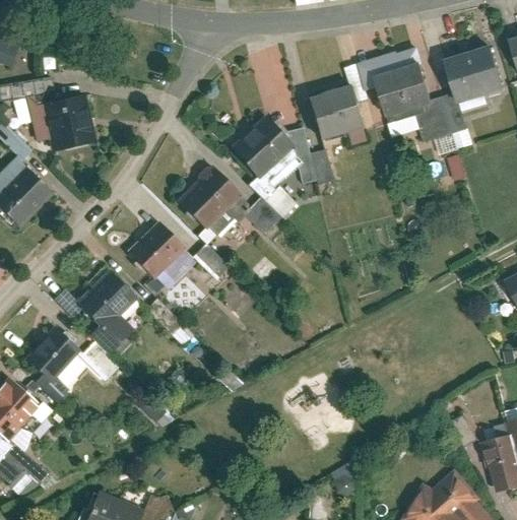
[(18,47),(0,39),(0,60),(11,65),(18,47)]
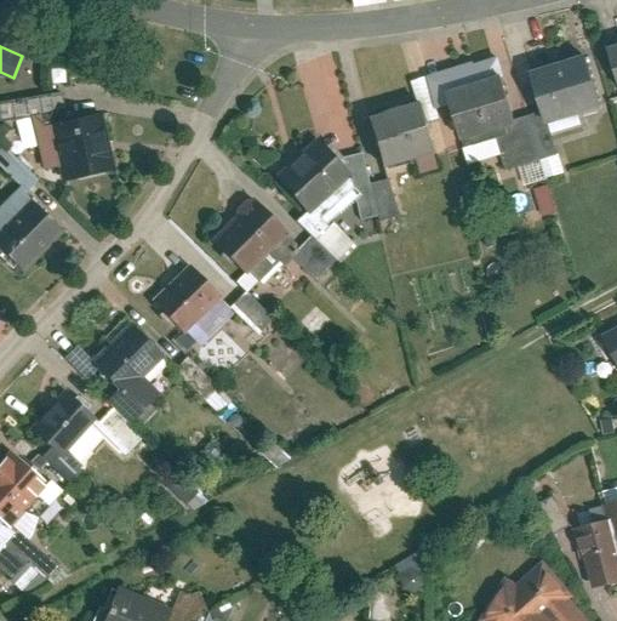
[(495,52),(429,72),(439,103),(455,98),(451,87),(502,72),(495,52)]
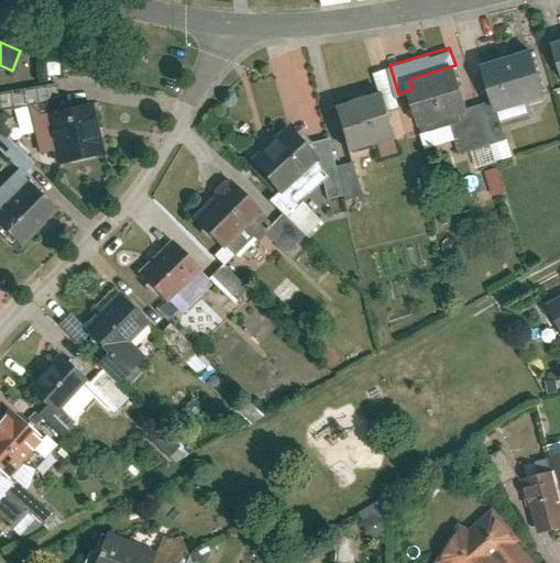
[(534,47),(485,62),(498,106),(546,91),(534,47)]
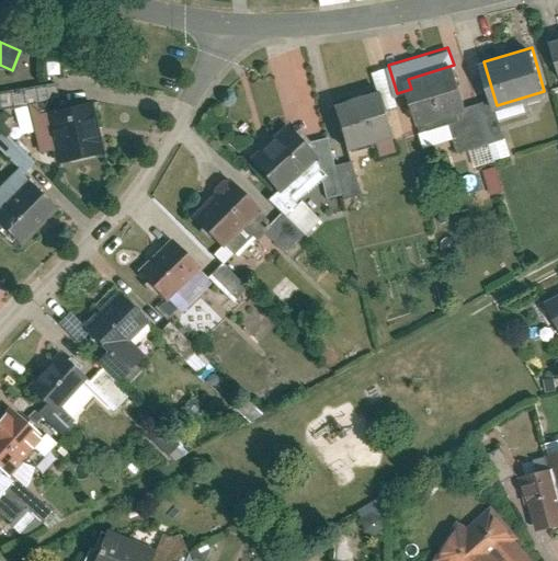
[(454,65),(408,79),(411,89),(421,122),(448,113),(467,107),(454,65)]
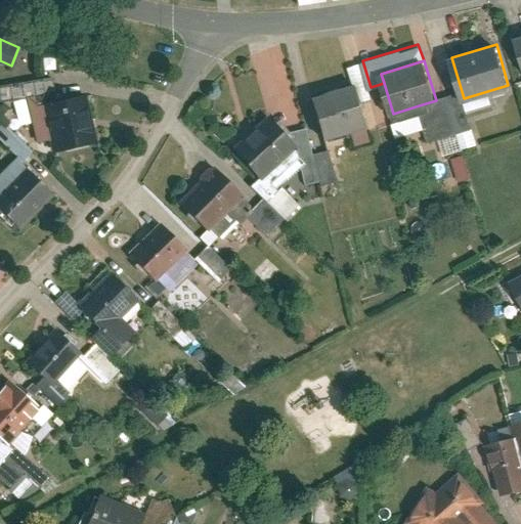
[(51,77),(0,85),(0,104),(1,111),(48,103),(55,101),(51,77)]
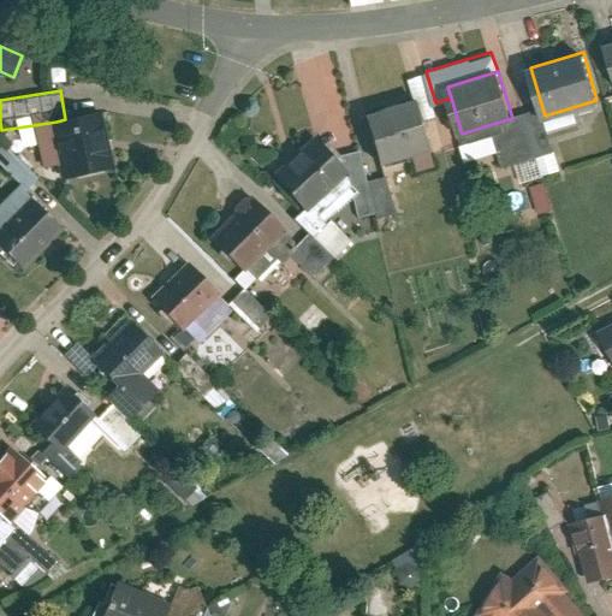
[(420,100),(368,114),(380,161),(433,146),(420,100)]
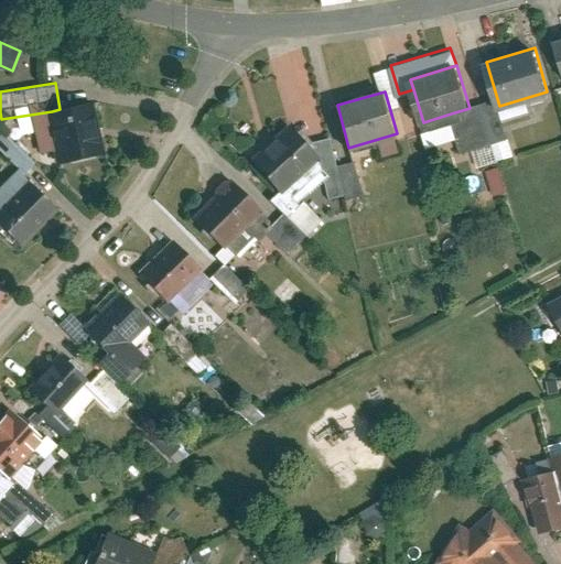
[(470,108),(451,114),(462,148),(505,133),(494,100),(470,108)]
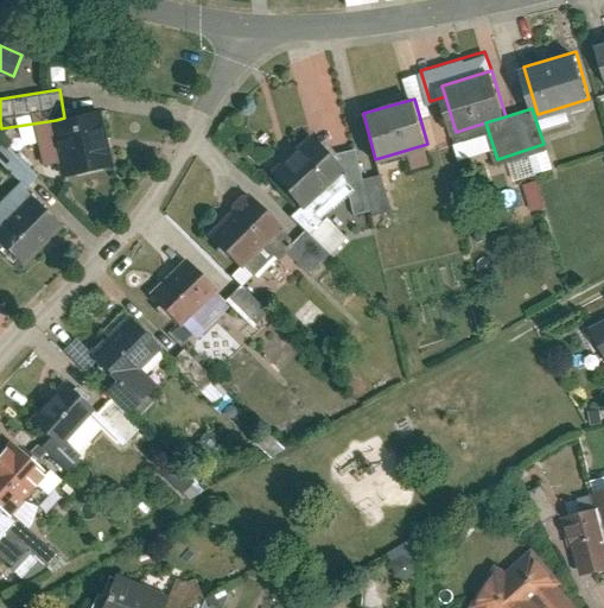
[(64,118),(56,120),(68,176),(112,166),(101,111),(64,118)]
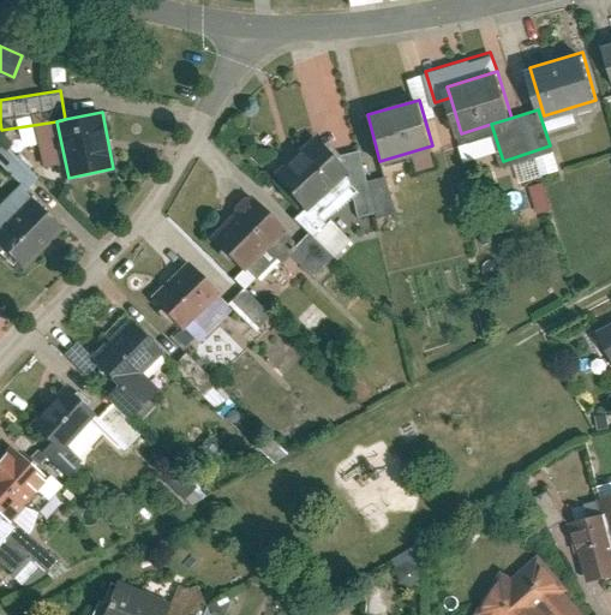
[(315,141),(279,173),(306,204),(342,171),(315,141)]
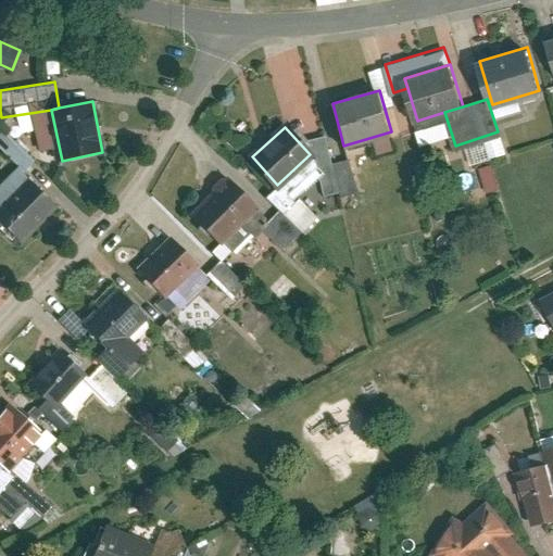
[(33,159),(3,130),(0,134),(0,148),(19,166),(22,169),(33,159)]
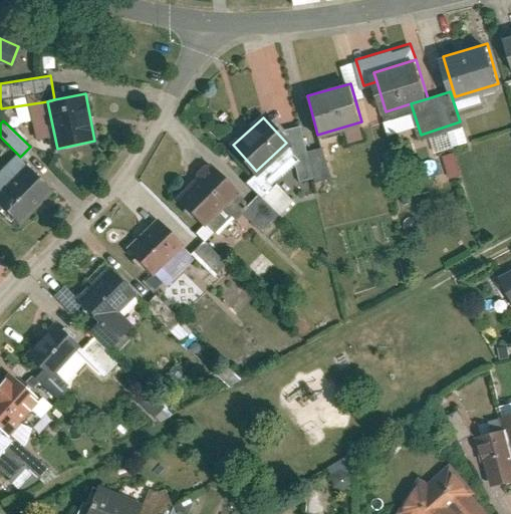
[(299,125),(286,129),(298,178),(311,175),(306,150),(299,125)]
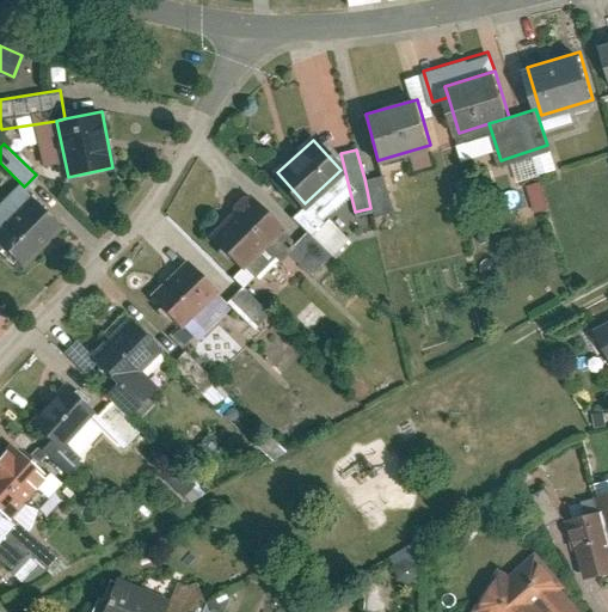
[(384,173),(364,178),(370,208),(391,203),(384,173)]
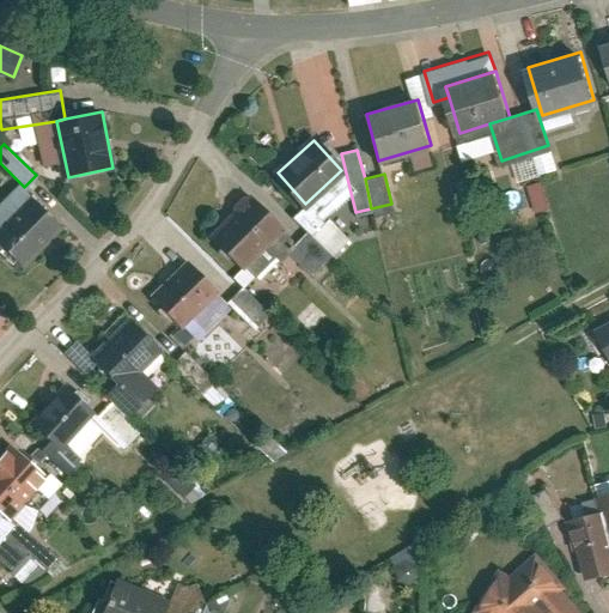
[(0,230),(34,196),(24,187),(20,183),(0,204),(0,230)]
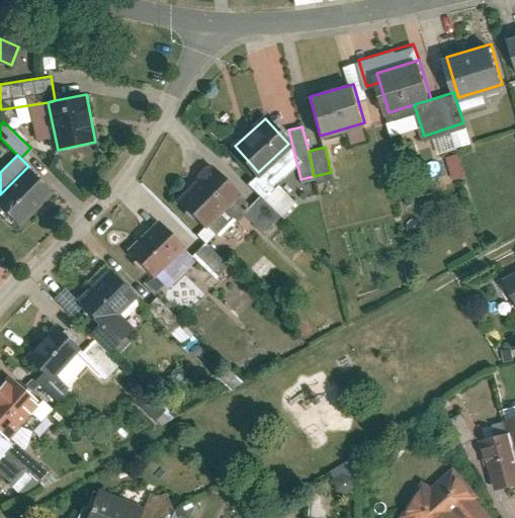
[(212,165),(179,199),(204,223),(237,188),(212,165)]
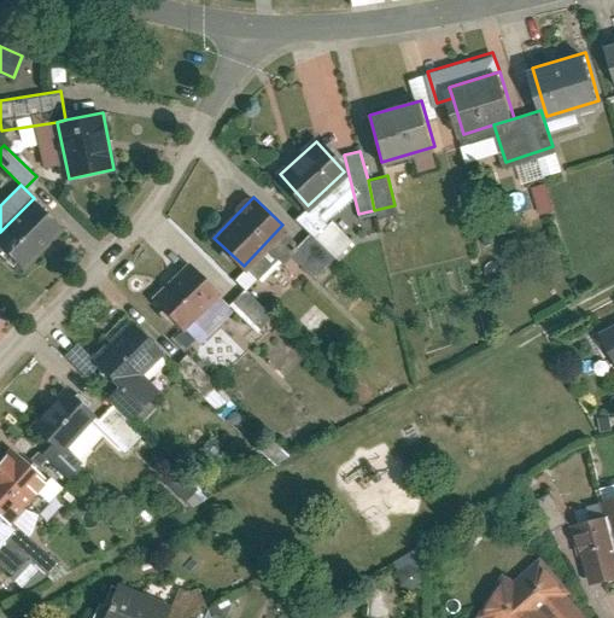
[(34,198),(0,232),(0,244),(22,266),(62,226),(34,198)]
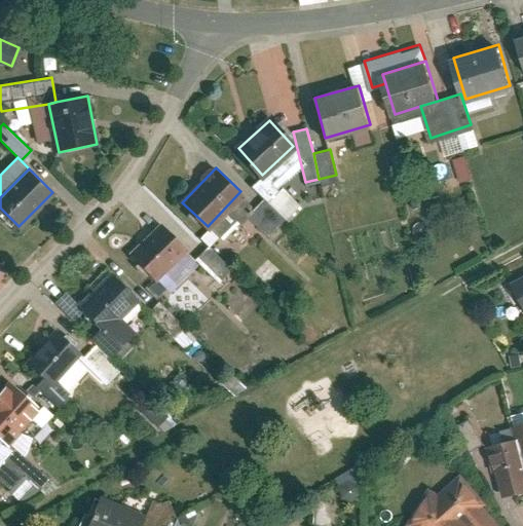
[(286,218),(299,203),(283,189),(269,203),(285,217),(286,218)]
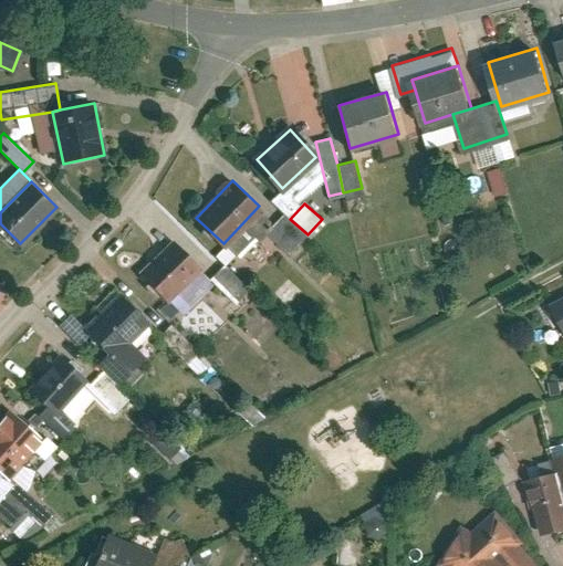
[(290,219),(284,213),(267,231),(290,252),(306,233),(290,219)]
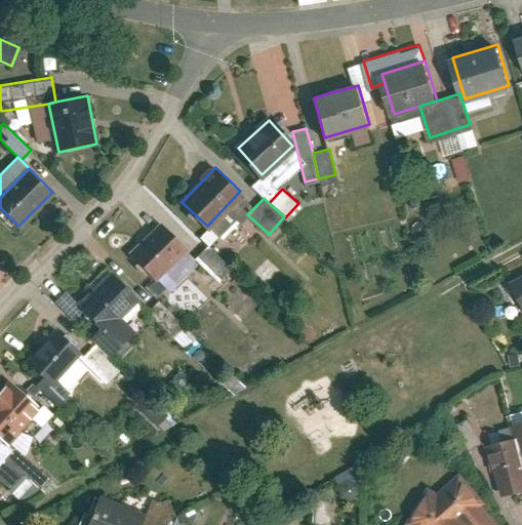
[(161,223),(129,252),(152,278),(185,247),(161,223)]
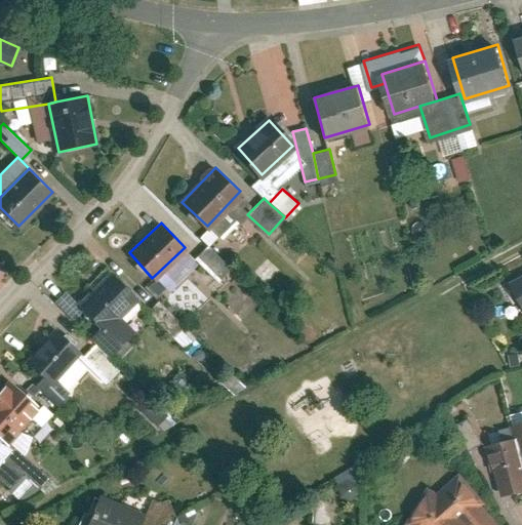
[(231,269),(208,245),(195,257),(217,282),(231,269)]
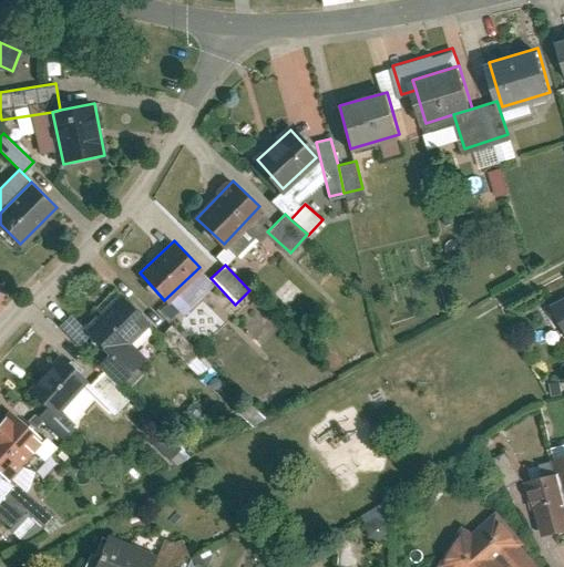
[(147,319),(120,294),(85,330),(109,352),(112,356),(147,319)]
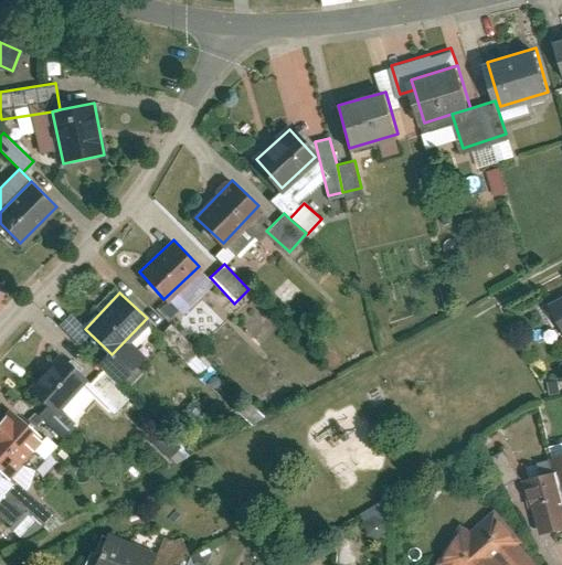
[(561,297),(548,306),(561,331),(561,297)]
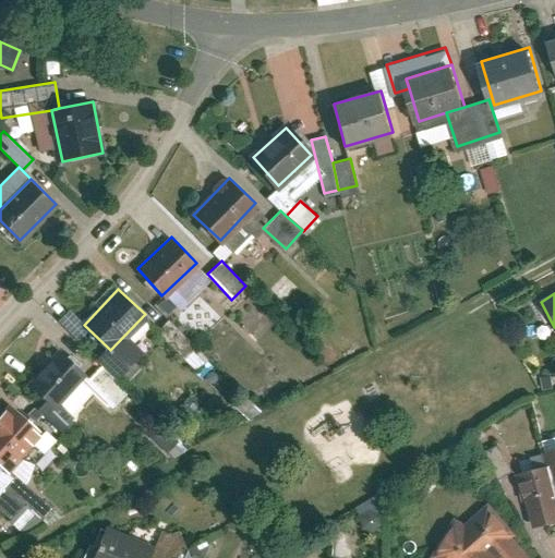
[(110,350),(107,347),(95,360),(100,366),(115,378),(127,365),(110,350)]
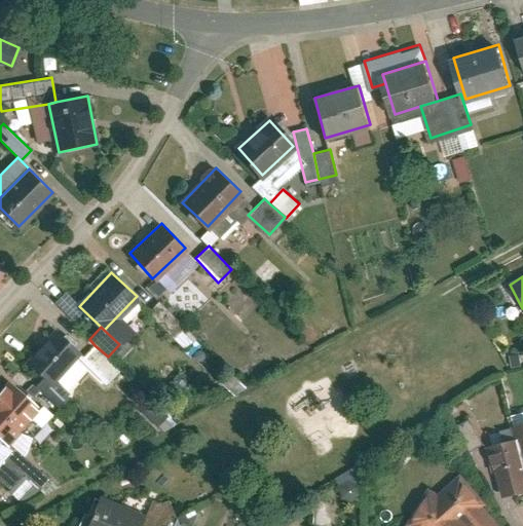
[(80,352),(59,334),(32,366),(53,383),(80,352)]
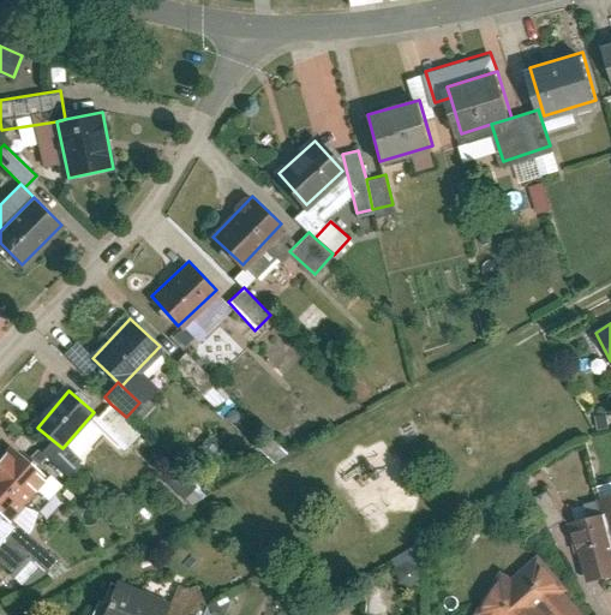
[(111,404),(97,417),(126,445),(139,430),(126,417),(111,404)]
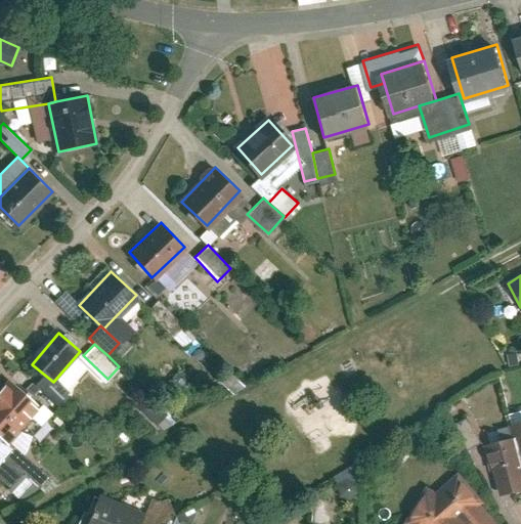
[(8,380),(0,388),(0,436),(7,442),(39,407),(8,380)]
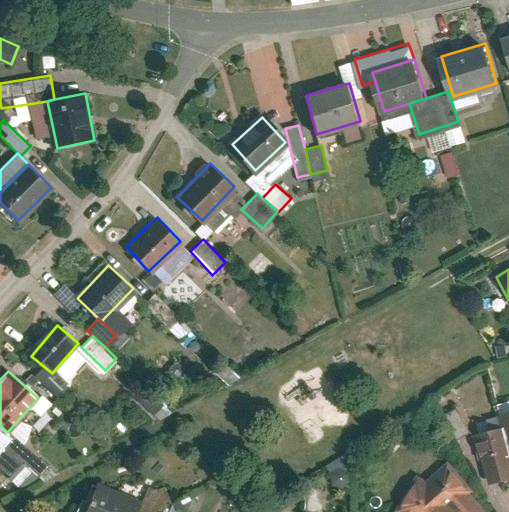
[(479,432),(492,482),(508,477),(508,447),(503,426),(479,432)]
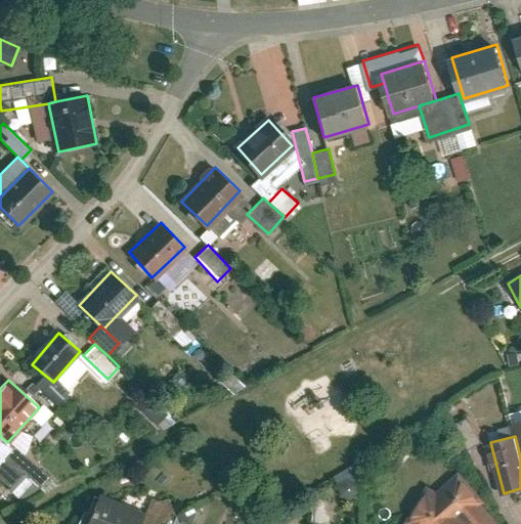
[(0,459),(9,448),(0,440),(0,459)]
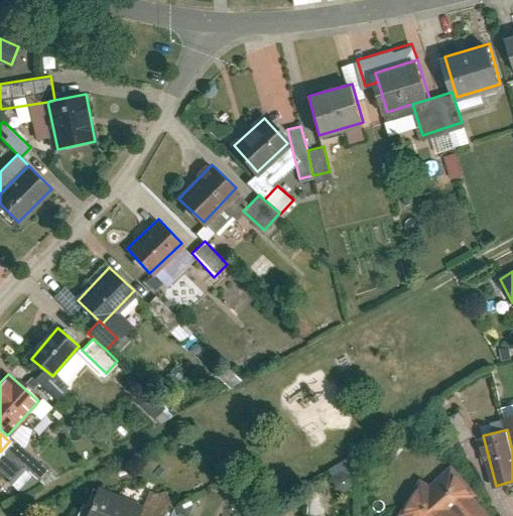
[(43,471),(9,441),(0,452),(0,471),(25,492),(43,471)]
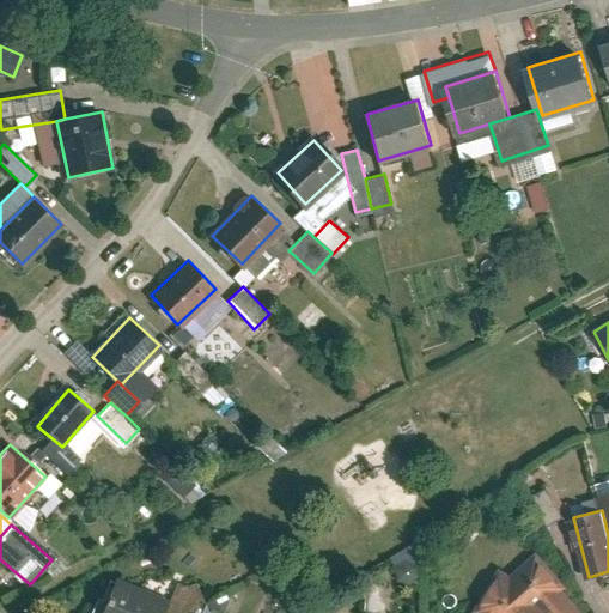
[(501,566),(472,612),(579,612),(583,610),(535,553),(510,574),(501,566)]
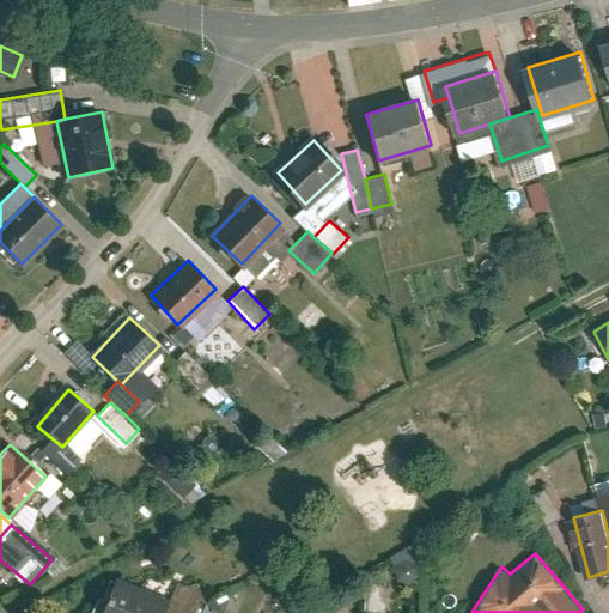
[(157,612),(163,600),(117,582),(104,612),(157,612)]
